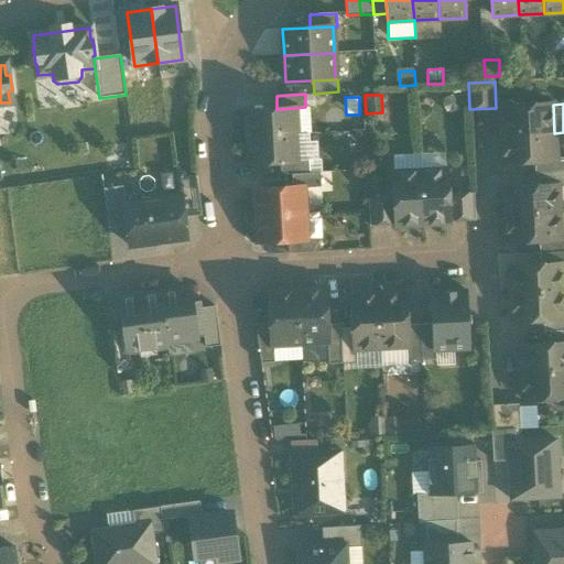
[(500,107),(501,136),(554,133),(553,105),(500,107)]
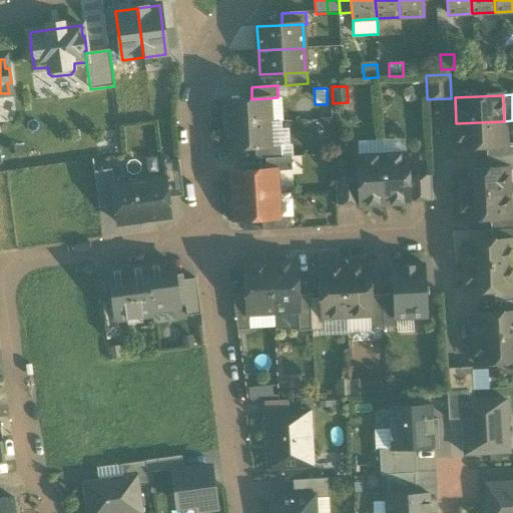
[(282,97),(278,97),(268,98),(270,122),(283,121),(282,97)]
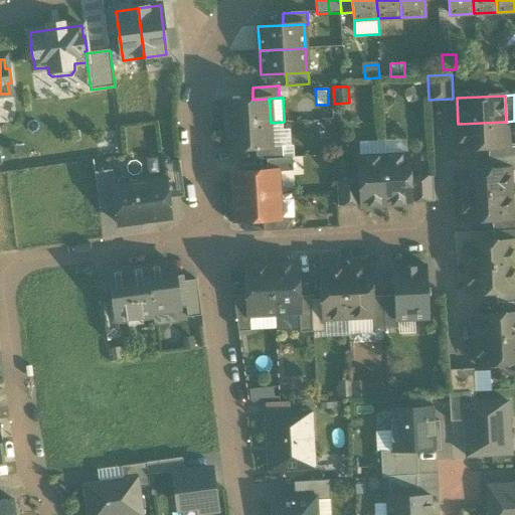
[(225,102),(226,125),(271,123),(269,99),(252,100),(225,102)]
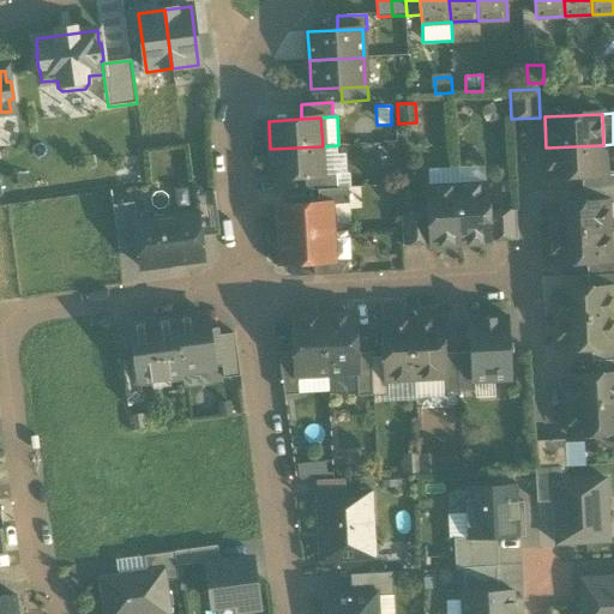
[(605,173),(603,145),(546,148),(547,176),(582,175),(605,174),(605,173)]
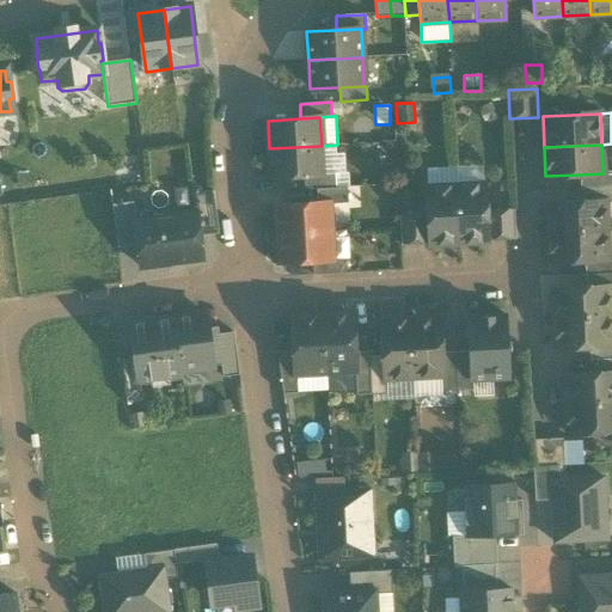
[(323,175),(322,146),(269,148),(270,177),(304,176),(323,175)]
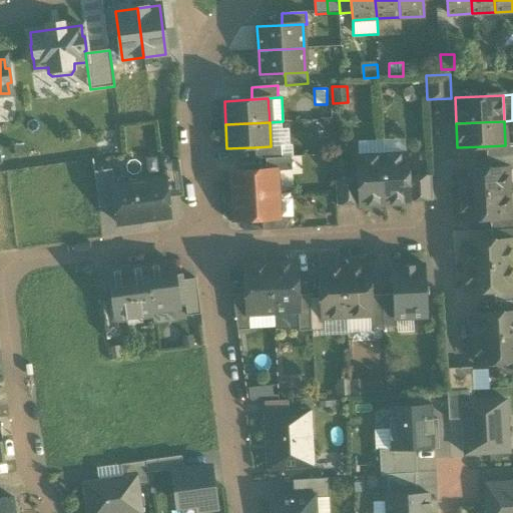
[(382,156),(406,155),(405,138),(381,139),(382,156)]
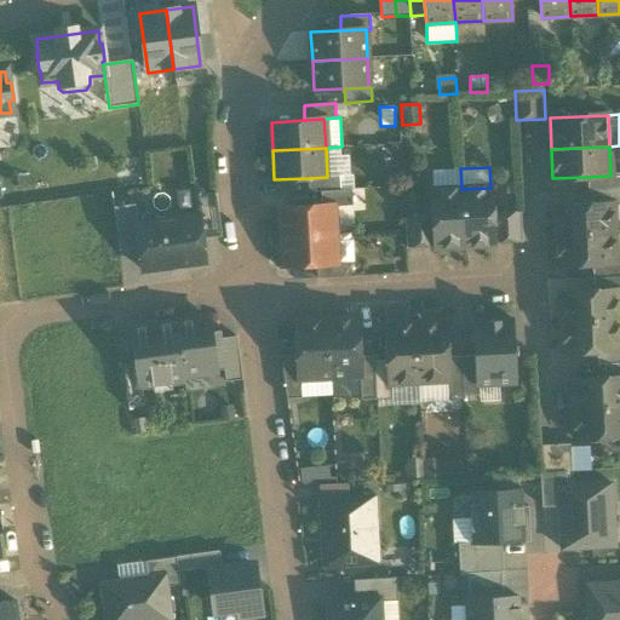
[(587,177),(587,191),(619,189),(619,173),(610,174),(610,176),(587,177)]
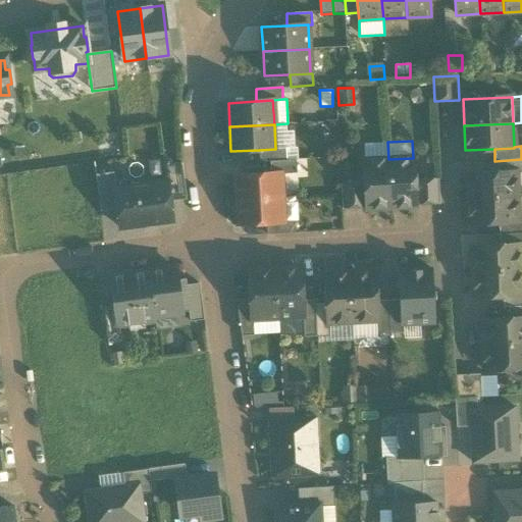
[(259,162),(269,161),(285,160),(285,148),(275,149),(259,150),(259,162)]
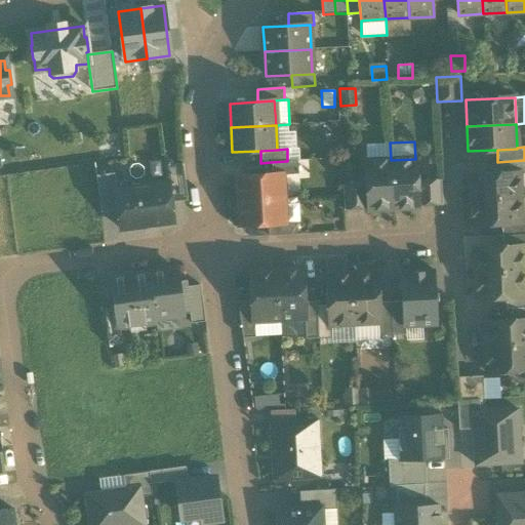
[(415,159),(391,160),(394,209),(418,208),(417,206),(416,182),(415,159)]
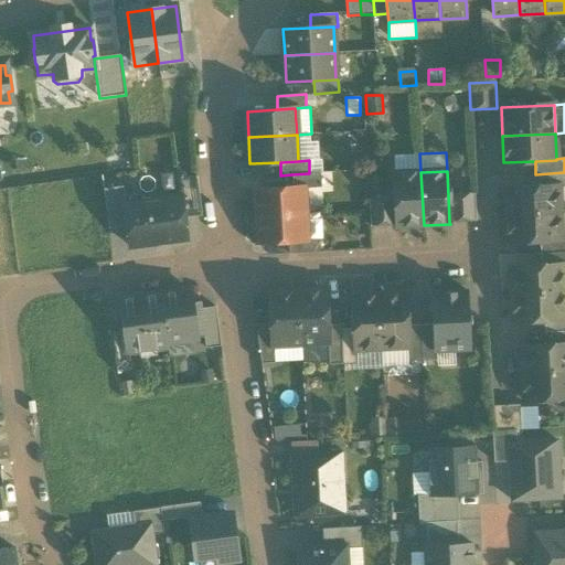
[(320,172),(309,173),(291,174),(292,188),(304,188),(304,189),(321,188),(320,172)]
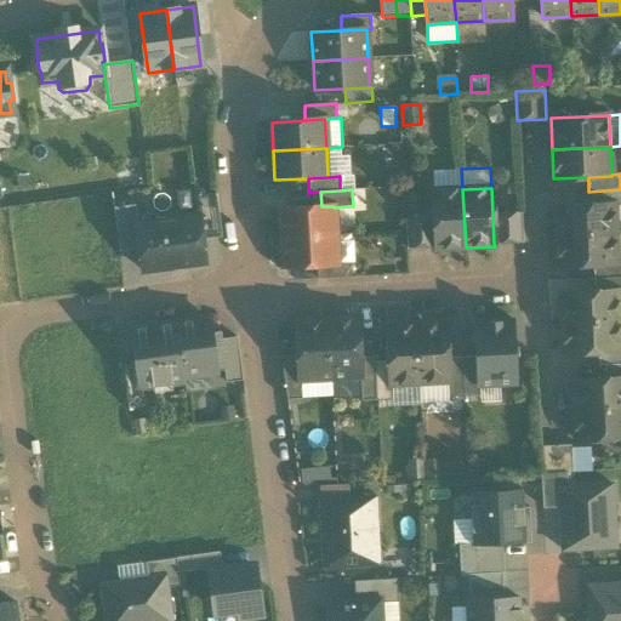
[(437,249),(466,248),(462,189),(433,191),(434,218),(437,248),(437,249)]
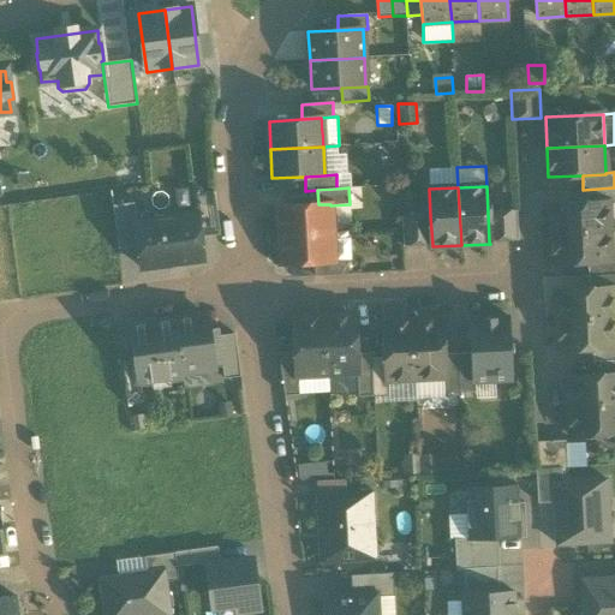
[(614,203),(614,187),(583,190),(584,204),(608,203),(608,204),(614,203)]
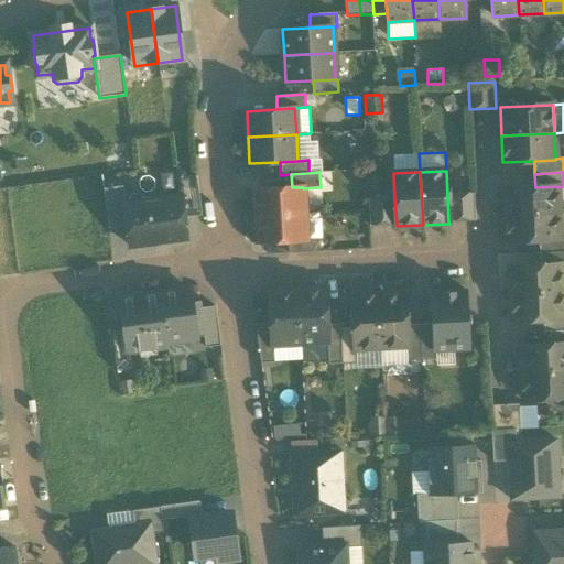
[(181,197),(184,218),(202,216),(196,176),(177,180),(180,198),(181,197)]
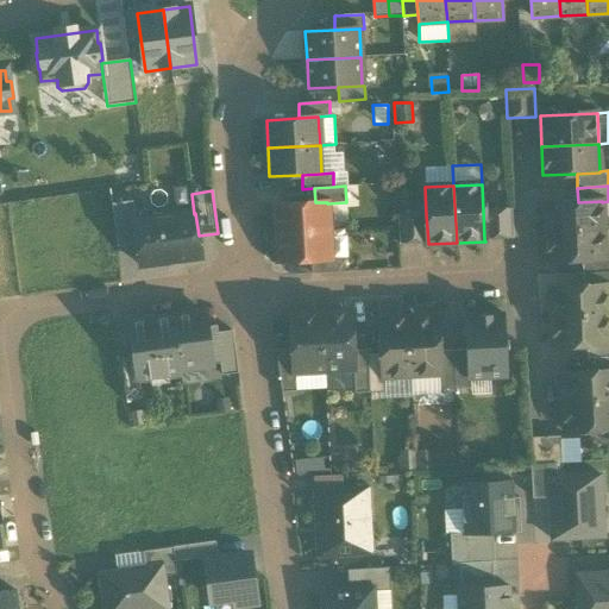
[(545,203),(546,232),(603,230),(602,202),(602,201),(578,202),(545,203)]
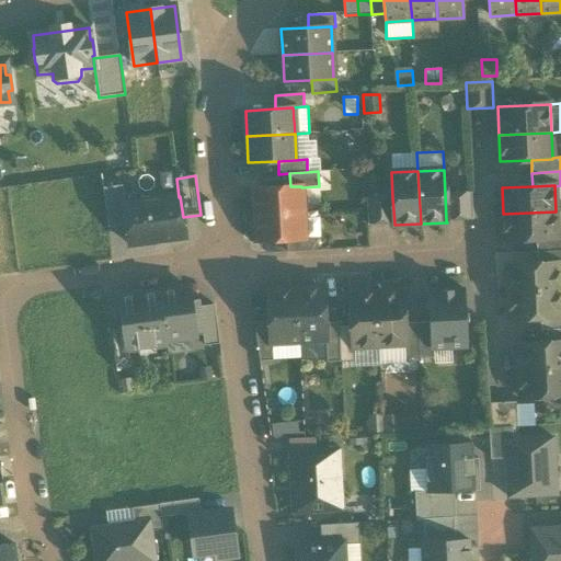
[(102,189),(107,228),(126,225),(123,204),(125,204),(122,186),(102,189)]
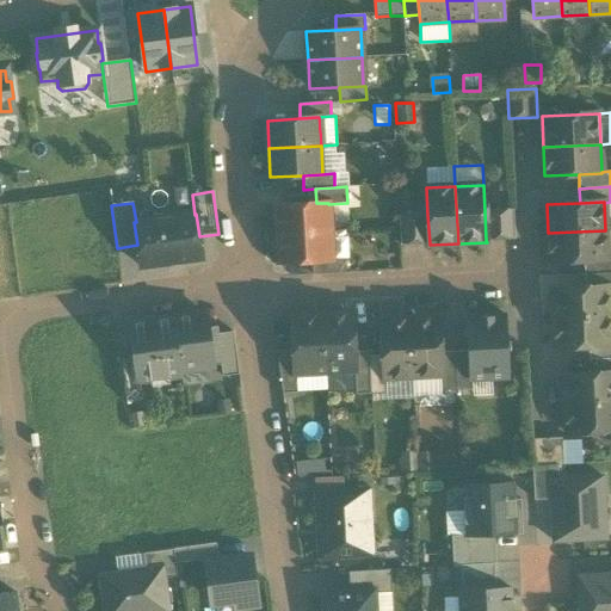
[(276,205),(277,234),(329,232),(328,204),(328,203),(316,203),(276,205)]
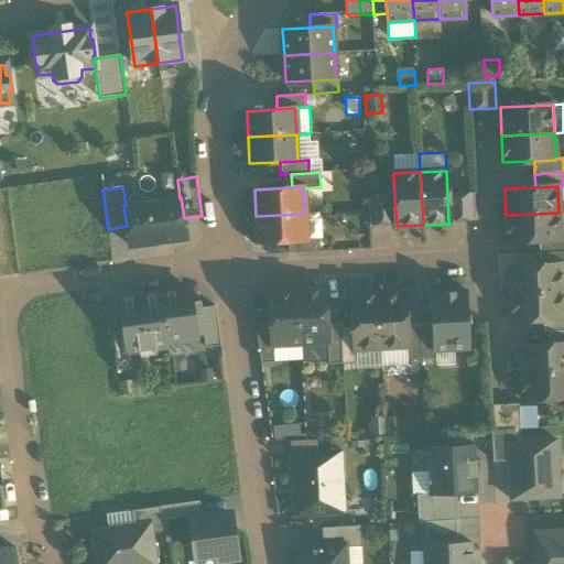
[(447,195),(448,221),(475,220),(474,194),(447,195)]
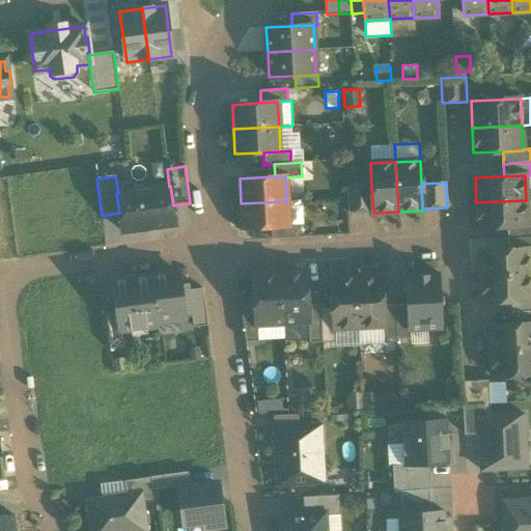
[(116,193),(119,213),(122,232),(175,225),(173,205),(170,186),(169,187),(118,193),(116,193)]
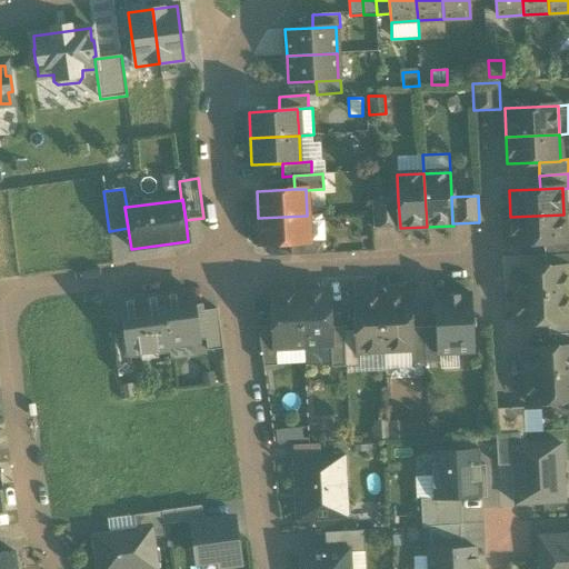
[(373,228),(387,227),(385,200),(371,201),(372,211),(373,228)]
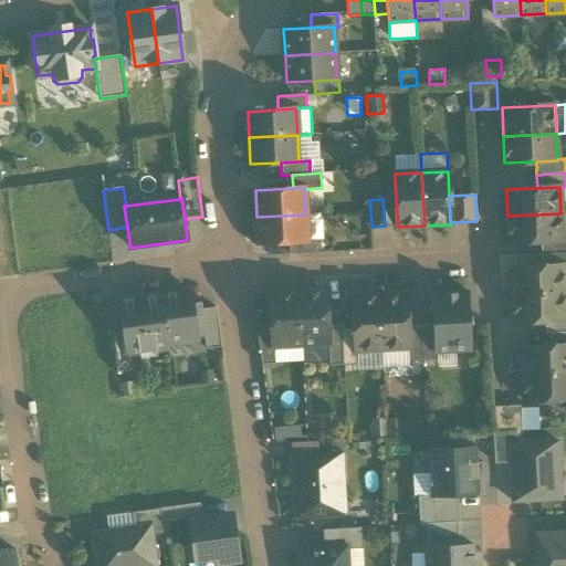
[(396,199),(383,199),(385,226),(398,226),(396,199)]
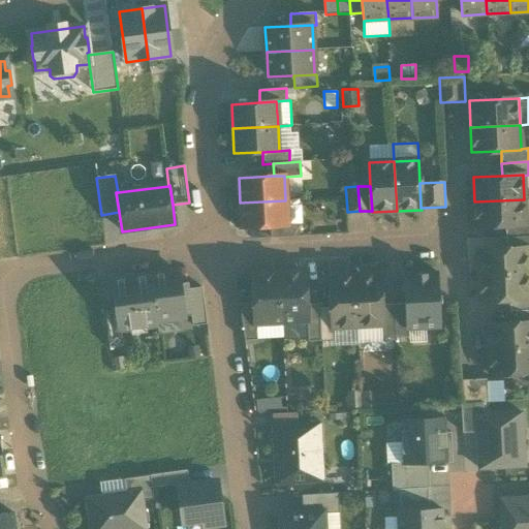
[(525,222),(524,199),(474,201),(476,226),(505,225),(525,223),(525,222)]
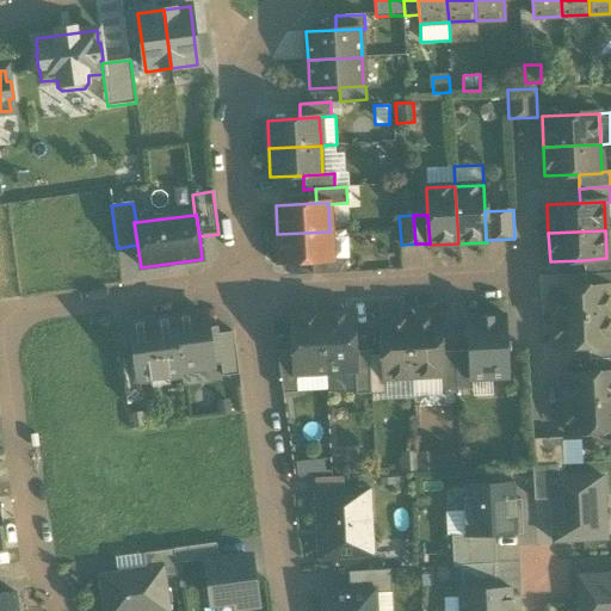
[(332,260),(329,232),(277,234),(279,263),(312,261),(332,260)]
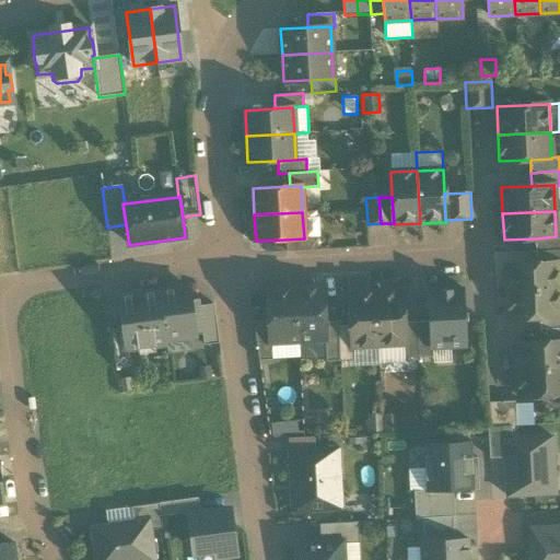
[(535,238),(535,251),(559,249),(559,235),(556,235),(556,236),(535,238)]
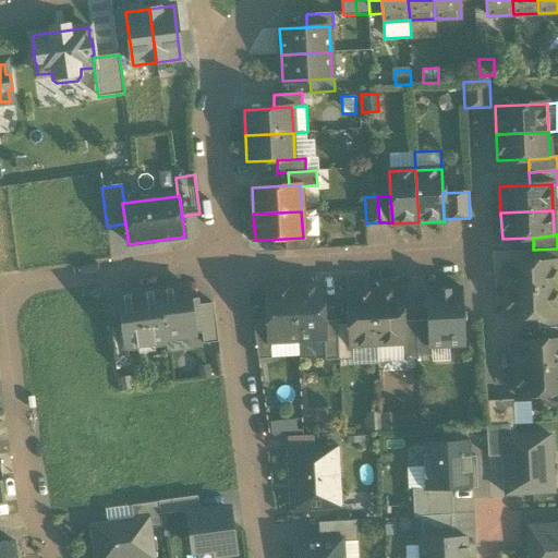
[(284,239),(286,251),(316,250),(315,237),(303,238),(284,239)]
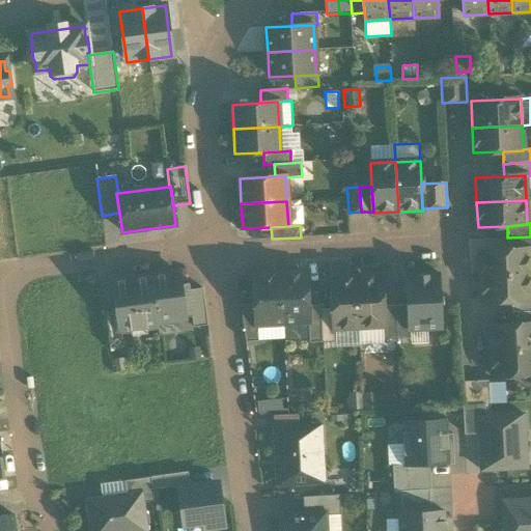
[(530,236),(507,238),(508,250),(529,249),(529,250),(530,250),(530,236)]
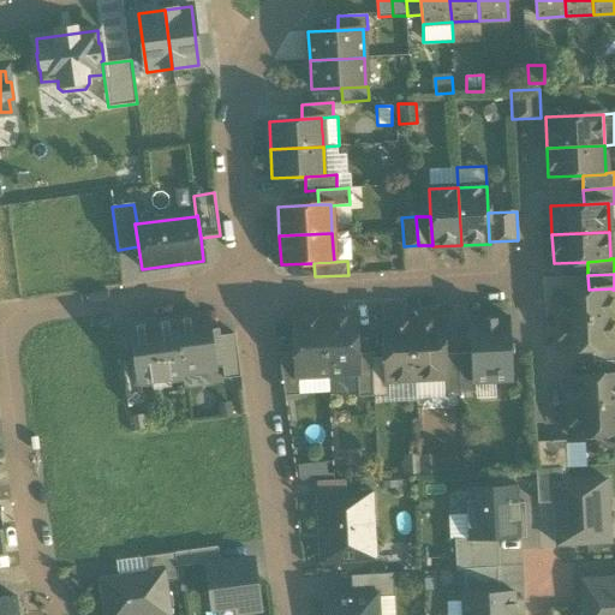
[(555,292),(556,321),(614,317),(613,290),(613,288),(589,290),(555,292)]
